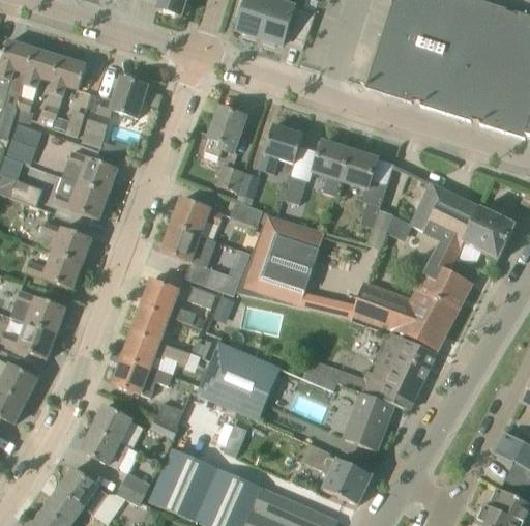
[(159,0),(157,8),(182,16),(186,0),(159,0)]
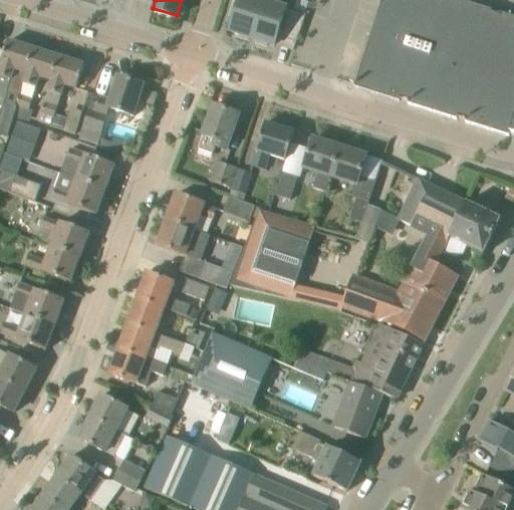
[(251,39),(263,0),(233,0),(231,7),(236,8),(229,29),(236,32),(236,34),(251,39)]
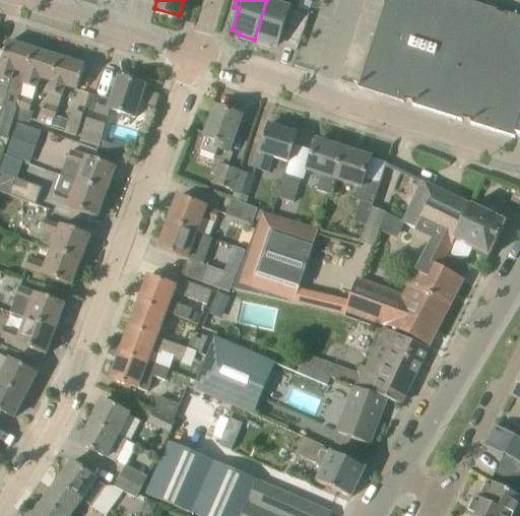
[(300,42),(310,12),(273,0),(266,0),(254,40),(270,45),(271,42),(278,45),(281,35),(300,42)]
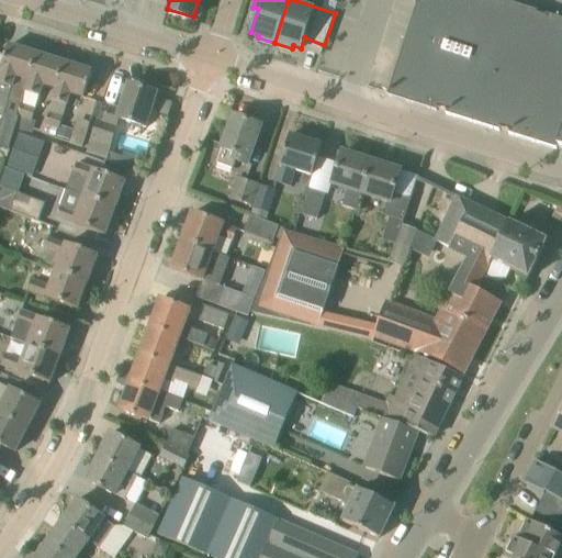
[(561,15),(547,11),(546,13),(537,11),(538,9),(510,0),(417,0),(389,92),(437,108),(438,105),(447,109),(446,111),(499,127),(501,126),(509,129),(509,131),(557,146),(559,142),(561,143),(561,15)]
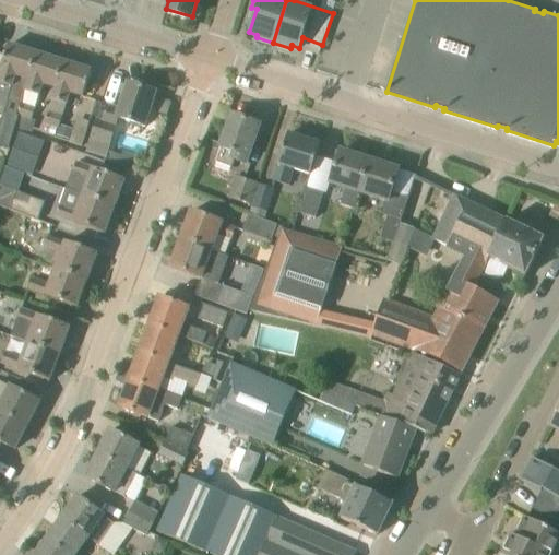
[(30,77),(37,51),(9,43),(0,68),(1,68),(0,73),(0,106),(6,108),(16,72),(30,77)]
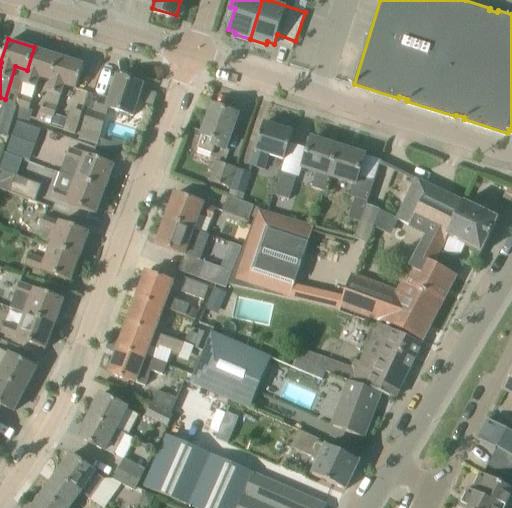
[(23,81),(36,85),(40,74),(51,78),(58,55),(34,47),(27,70),(23,81)]
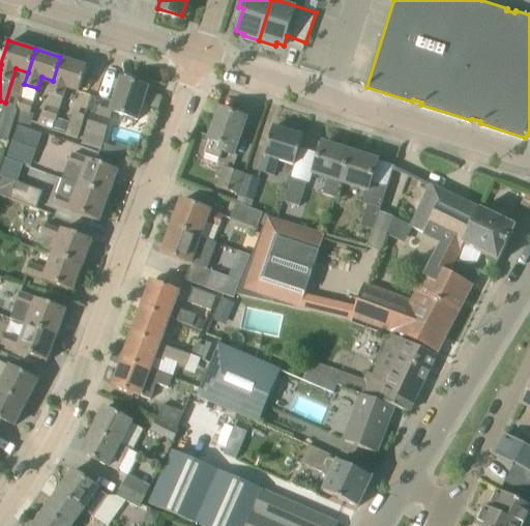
[(50,92),(63,96),(67,85),(80,89),(87,65),(60,57),(53,81),(50,92)]
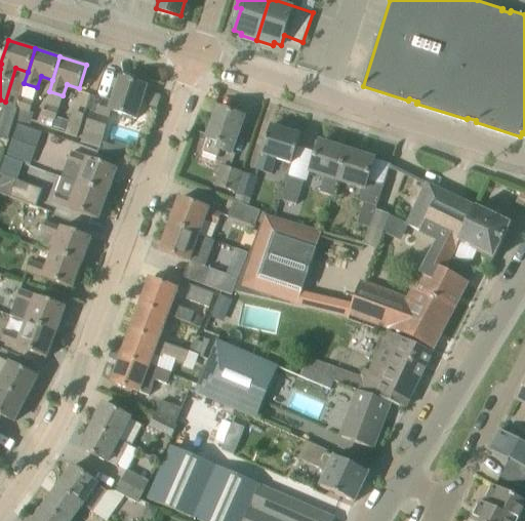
[(98,146),(111,108),(136,117),(147,84),(120,76),(113,99),(102,96),(97,112),(91,111),(81,141),(98,146)]
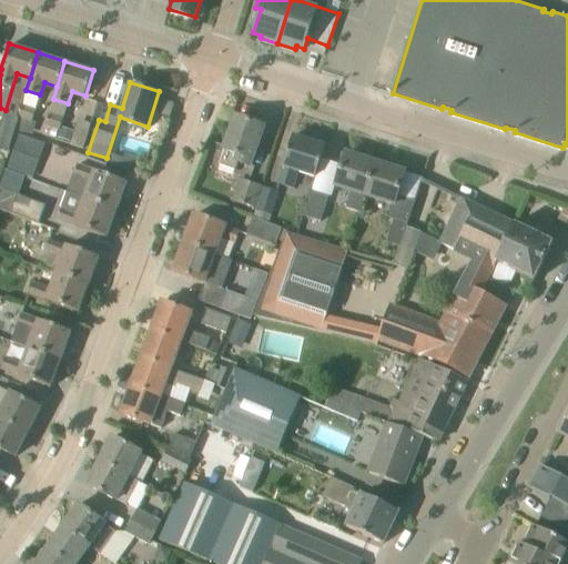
[(36,107),(21,102),(18,113),(20,114),(17,127),(32,132),(36,119),(32,119),(36,107)]
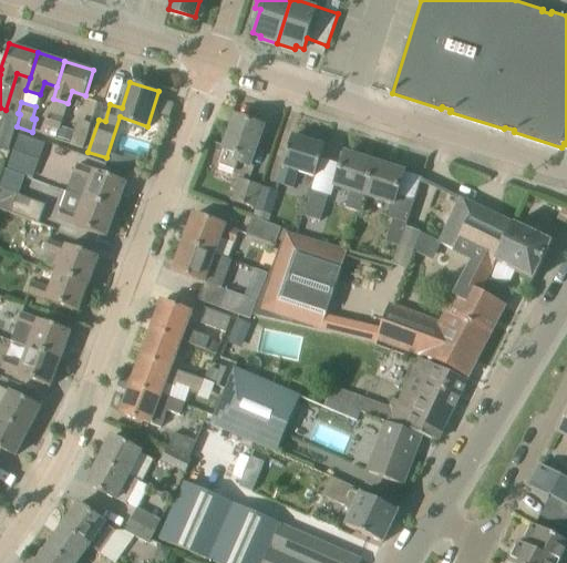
[(60,126),(61,124),(63,115),(49,111),(45,122),(50,124),(60,126)]
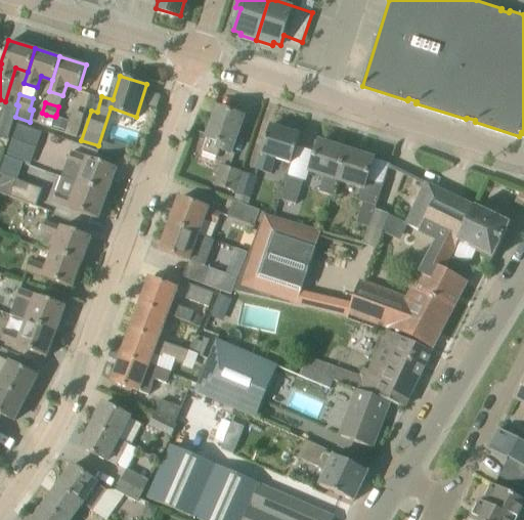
[(217,155),(220,146),(230,150),(244,115),(218,105),(207,136),(203,149),(217,155)]
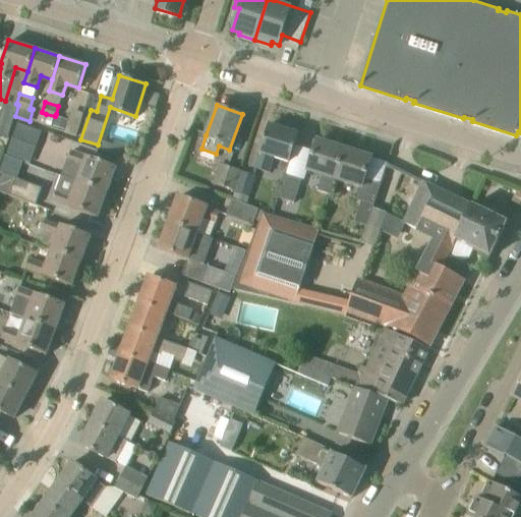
[(55,116),(53,123),(65,128),(64,130),(76,134),(83,112),(72,108),(68,118),(56,114),(55,116)]
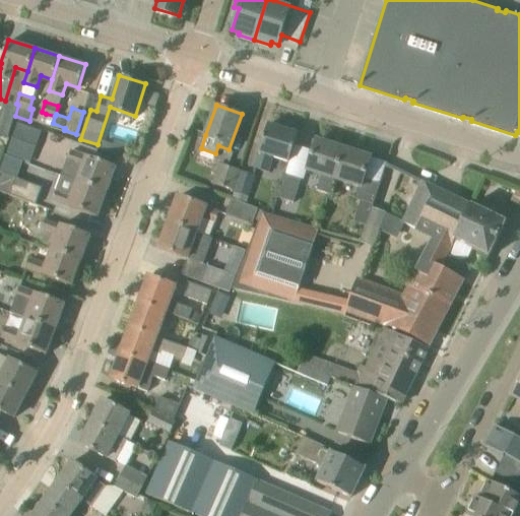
[(11,136),(36,145),(42,129),(16,121),(11,136)]
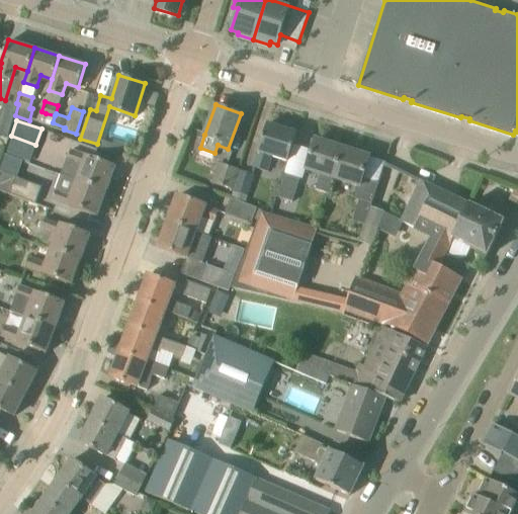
[(267,121),(253,165),(267,169),(272,154),(288,159),(297,131),(267,121)]
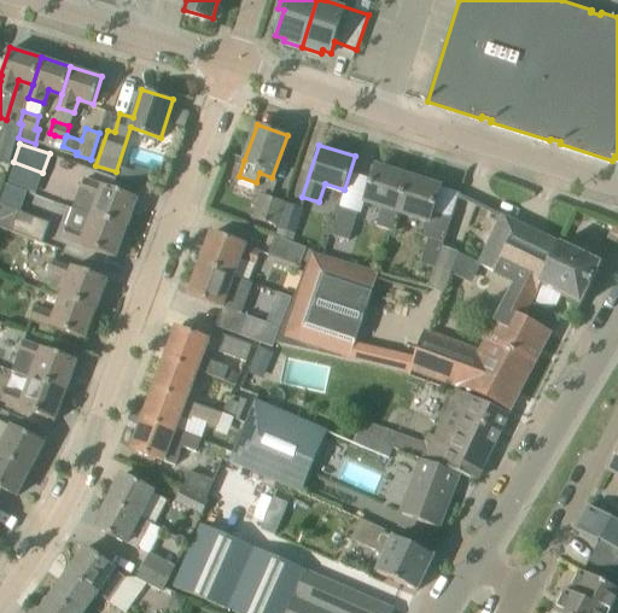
[(397,210),(409,174),(377,164),(365,200),(383,206),(377,225),(391,229),(397,210)]
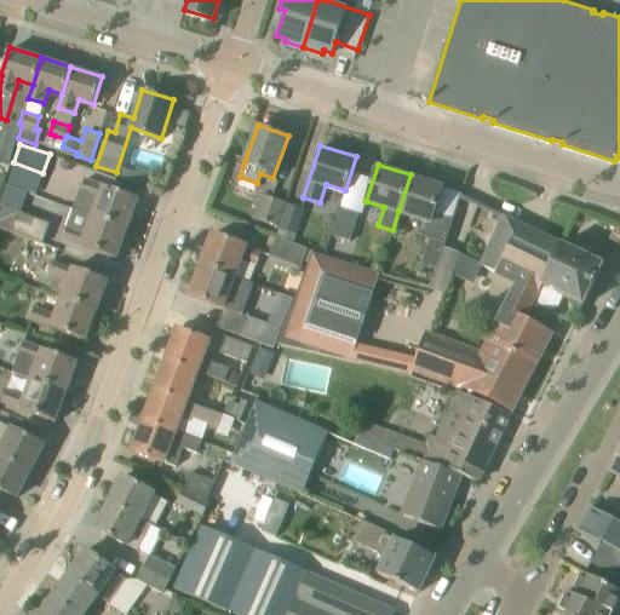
[(454,217),(434,211),(442,185),(411,174),(399,211),(428,220),(424,234),(430,236),(422,260),(437,265),(445,245),(454,217)]
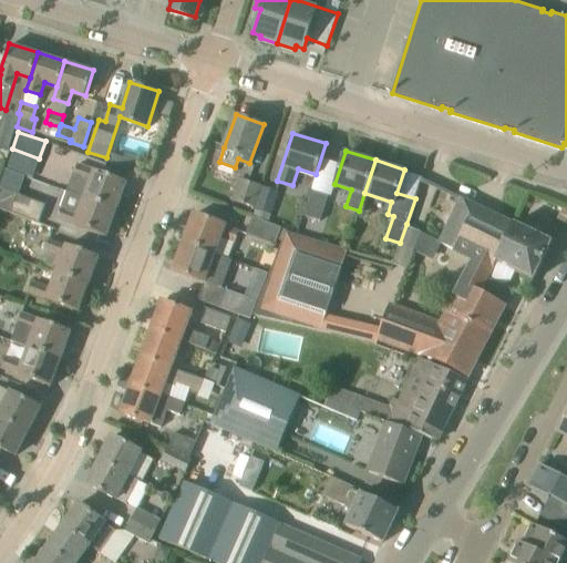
[(89,180),(84,196),(116,208),(127,181),(78,162),(73,174),(89,180)]
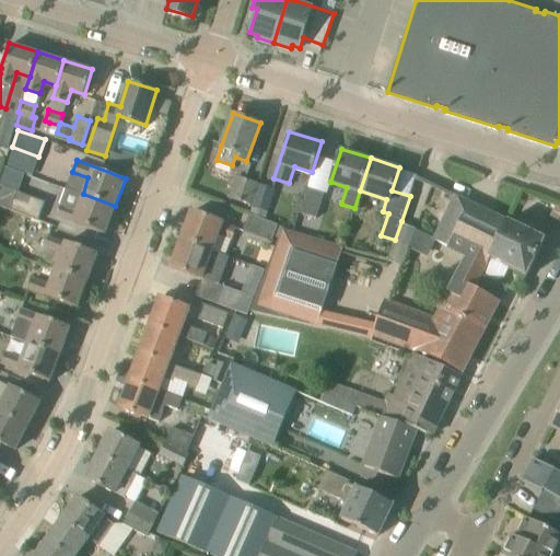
[(252,203),(259,181),(235,173),(229,194),(252,203)]
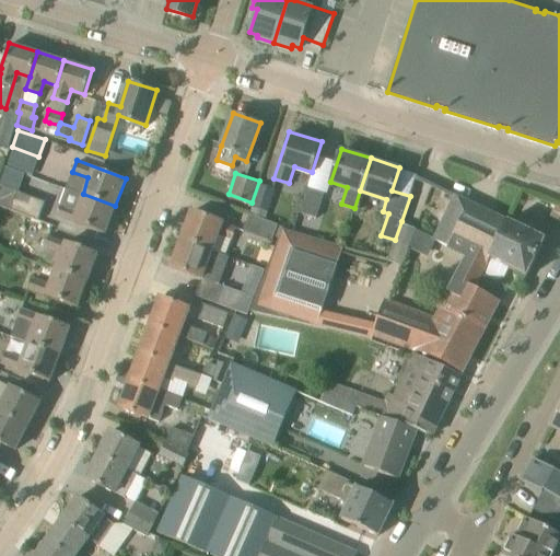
[(270,208),(276,187),(259,181),(252,203),(270,208)]
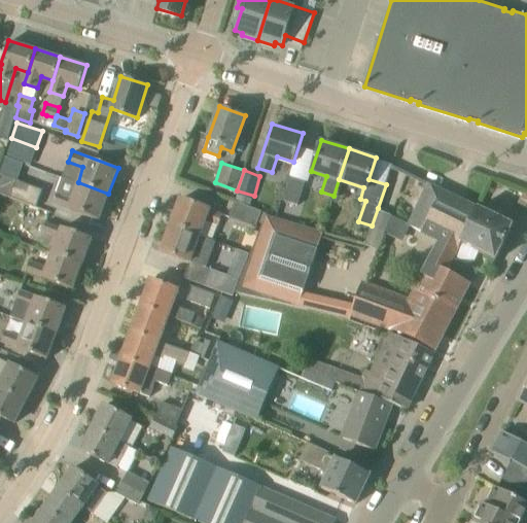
[(42,188),(15,178),(5,174),(0,187),(0,190),(36,205),(42,188)]
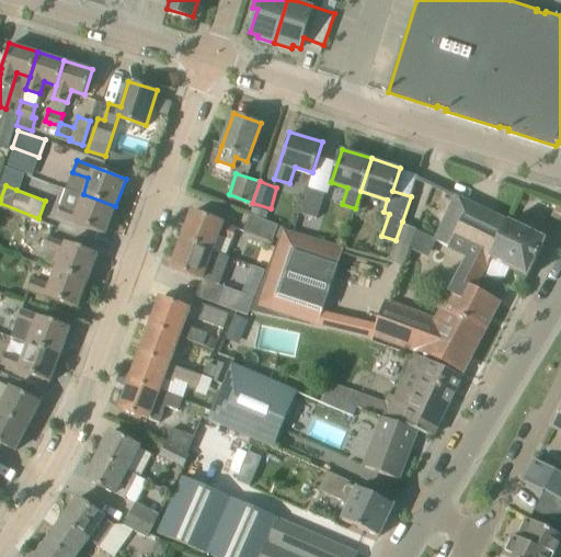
[(299,209),(317,215),(324,190),(307,185),(299,209)]
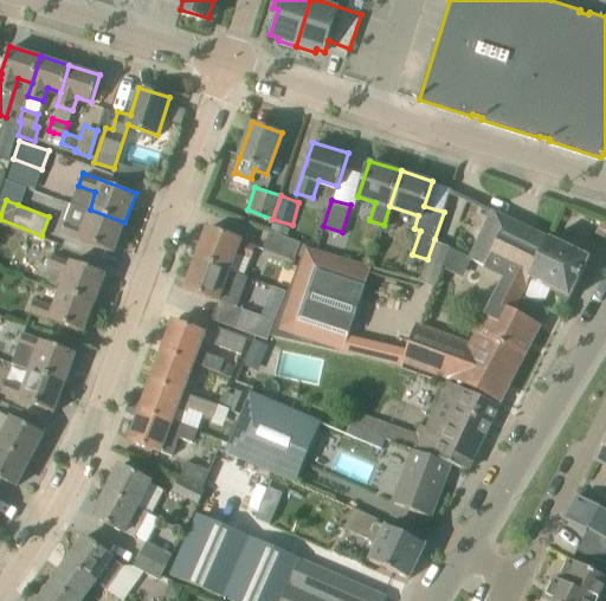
[(114,251),(124,223),(90,209),(71,202),(60,231),(114,251)]
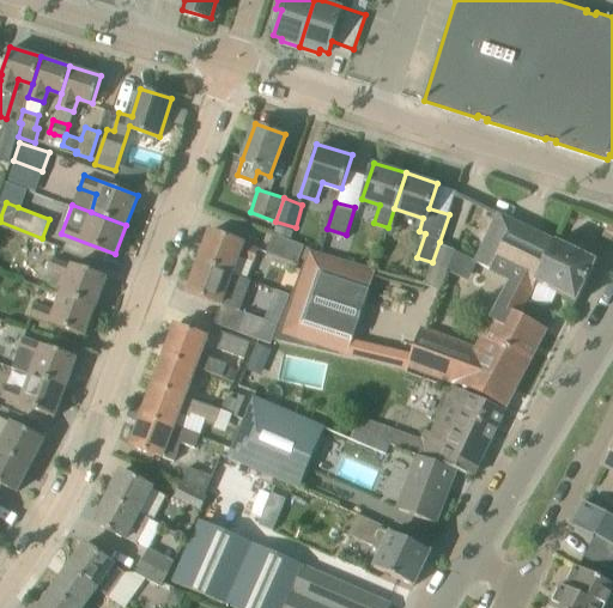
[(536,280),(556,239),(498,211),(475,257),(439,242),(432,262),(425,283),(442,289),(449,268),(468,279),(477,261),(492,267),(515,279),(493,318),(496,321),(503,308),(513,310),(519,314),(532,287),(533,287),(536,280)]
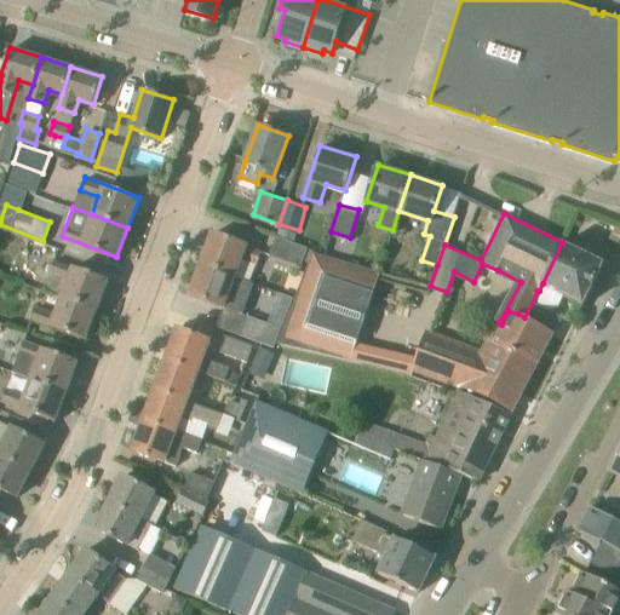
[(250,280),(262,249),(213,231),(201,262),(250,280)]
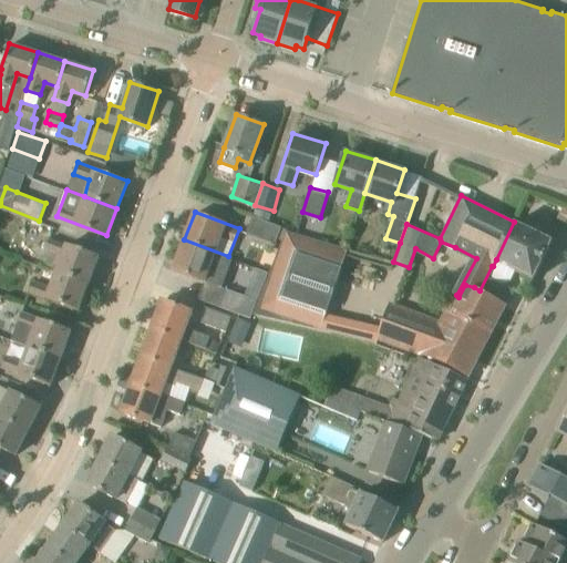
[(278,237),(282,225),(253,214),(247,232),(276,242),(278,237)]
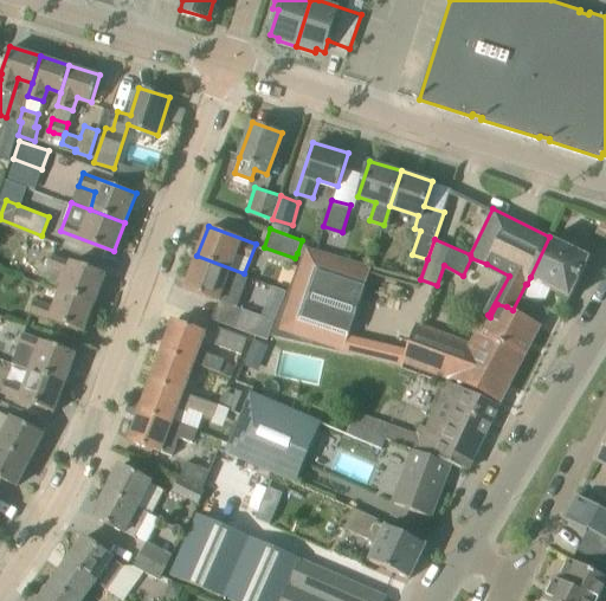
[(549,237),(530,277),(571,296),(591,256),(549,237)]
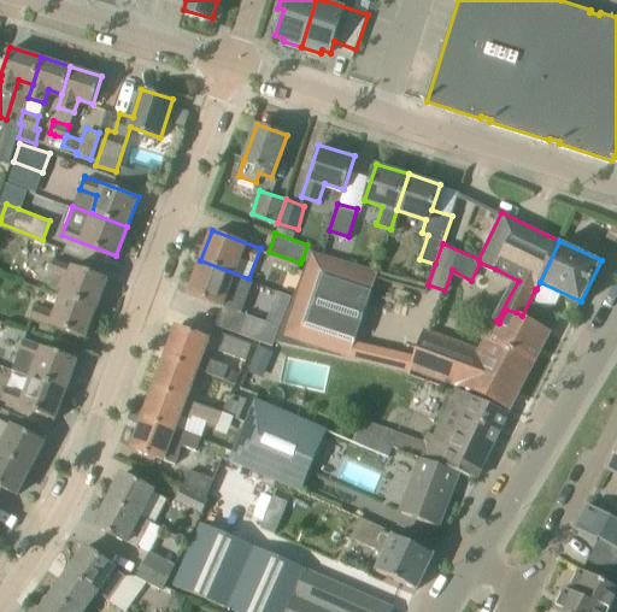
[(350,357),(352,347),(378,269),(312,249),(307,259),(280,325),(280,324),(274,339),(275,339),(350,357)]
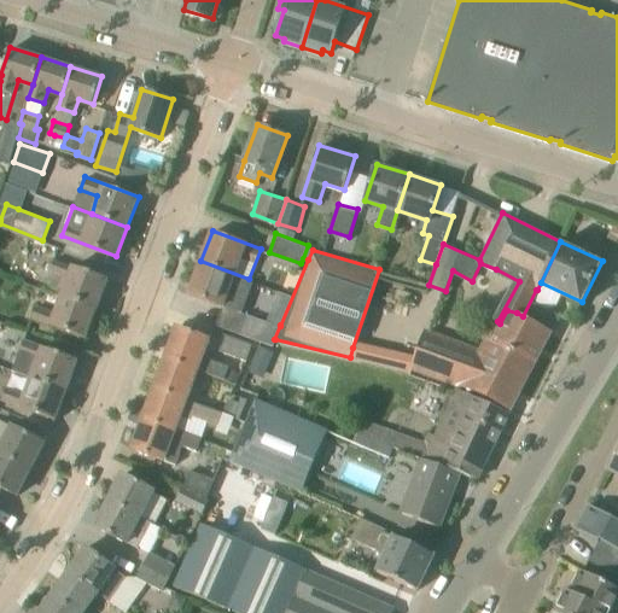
[(42,287),(62,295),(97,308),(109,278),(54,257),(42,287)]
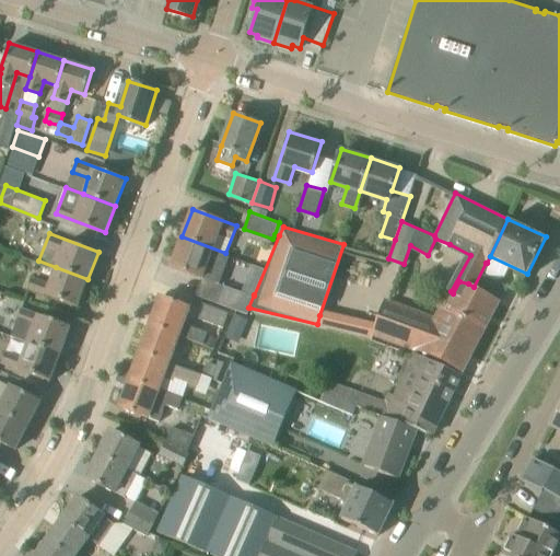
[(216,281),(225,253),(182,236),(171,265),(216,281)]
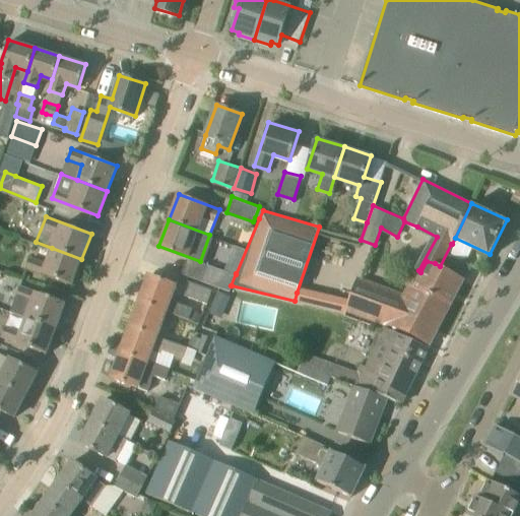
[(72,283),(81,259),(52,248),(46,262),(30,256),(26,266),(72,283)]
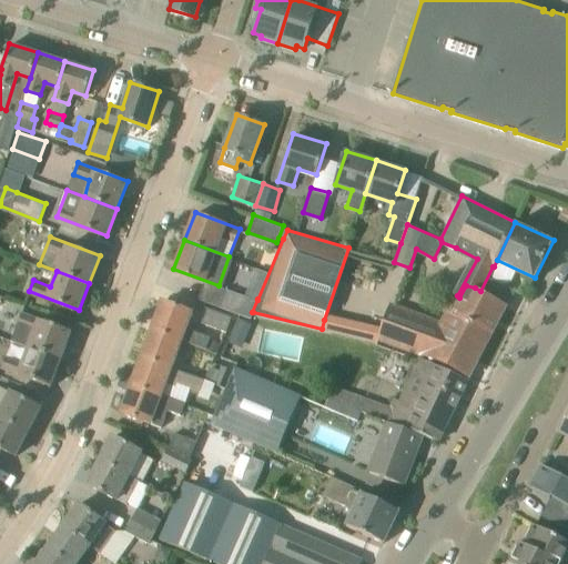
[(480,291),(475,288),(466,285),(459,298),(448,316),(446,322),(391,301),(381,332),(378,338),(396,343),(440,359),(470,374),(507,304),(480,291)]
